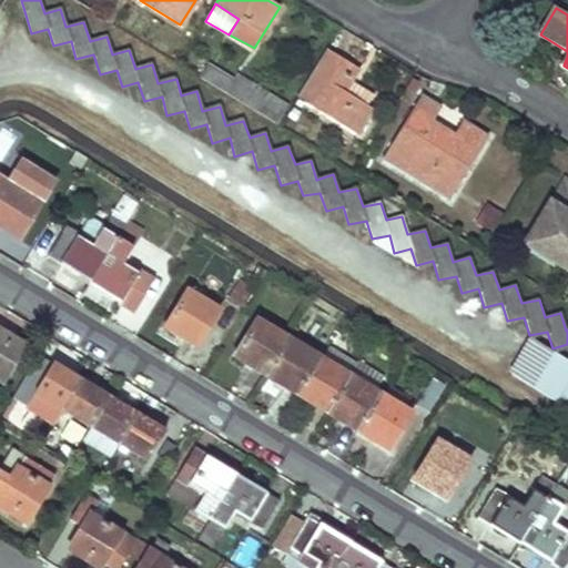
[(353,81),(361,69),(327,49),(297,98),(359,135),(375,109),(368,104),(374,94),(353,81)]
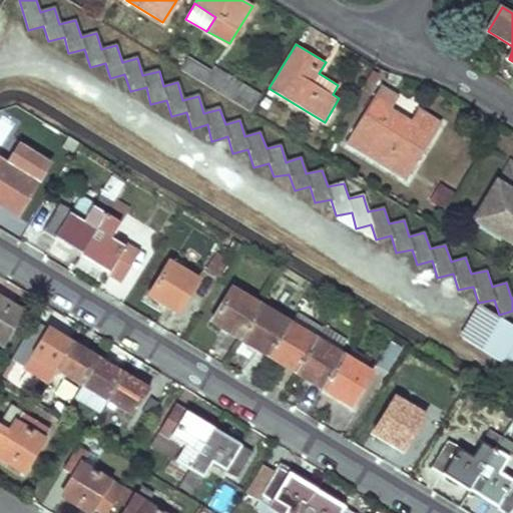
[(189,58),(181,71),(230,100),(239,85),(214,69),(211,72),(189,58)]
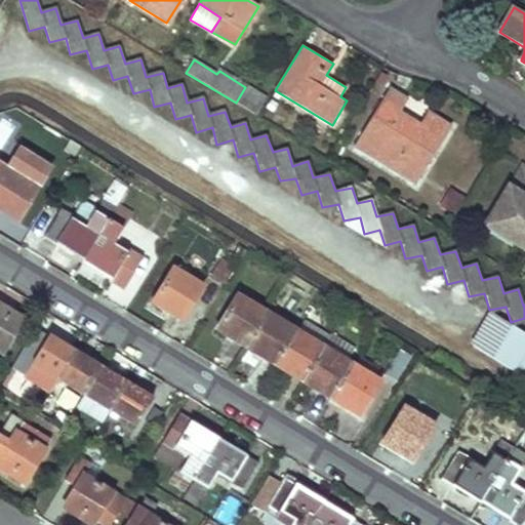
[(245,87),(236,103),(256,115),(266,99),(245,87)]
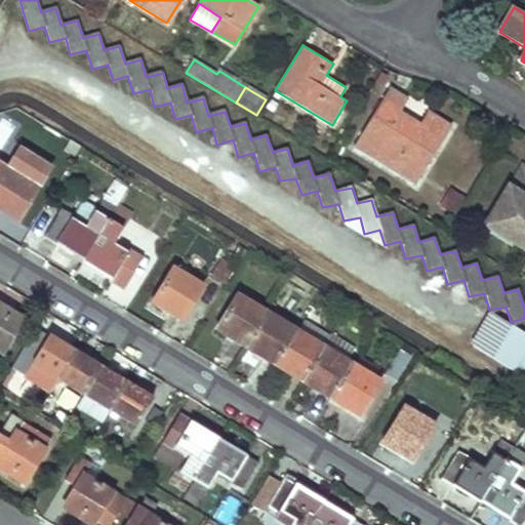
[(389,88),(355,146),(416,183),(452,125),(429,112),(419,124),(399,112),(407,99),(389,88)]
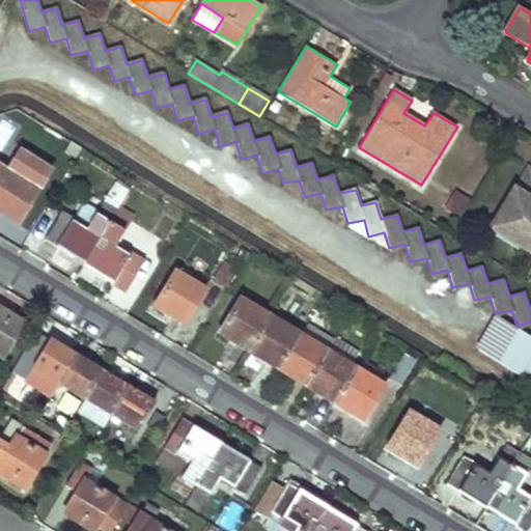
[(0,164),(0,211),(18,221),(50,169),(21,151),(8,169),(0,164)]
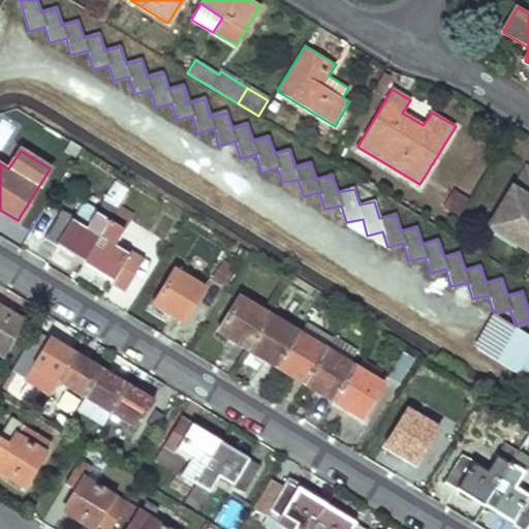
[(528,166),(527,165),(492,223),(509,234),(509,241),(528,252),(528,166)]
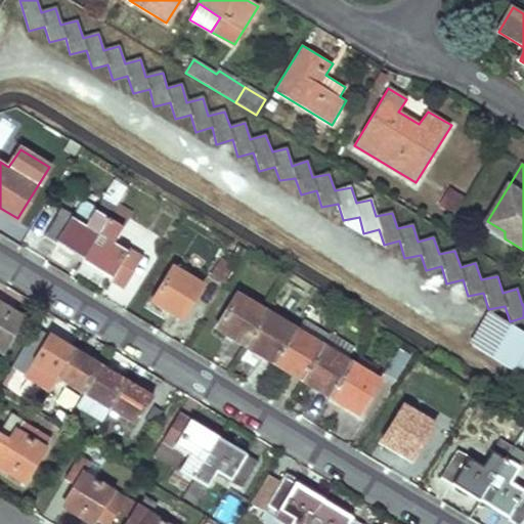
[(449,213),(461,195),(447,187),(436,205),(449,213)]
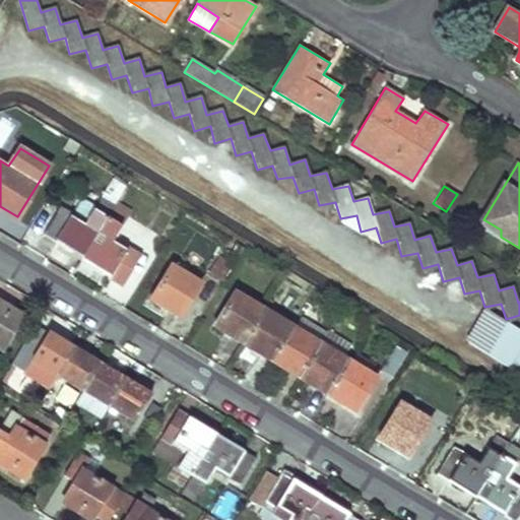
[(60,207),(45,233),(83,256),(107,215),(114,204),(102,198),(95,208),(92,207),(83,222),(73,214),(60,207)]
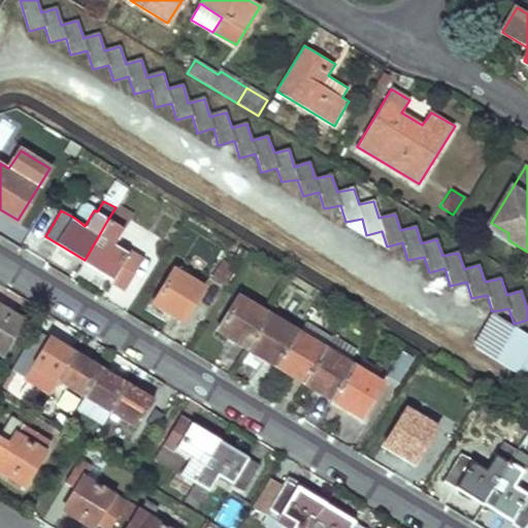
[(85,201),(74,218),(85,226),(94,210),(96,208),(85,201)]
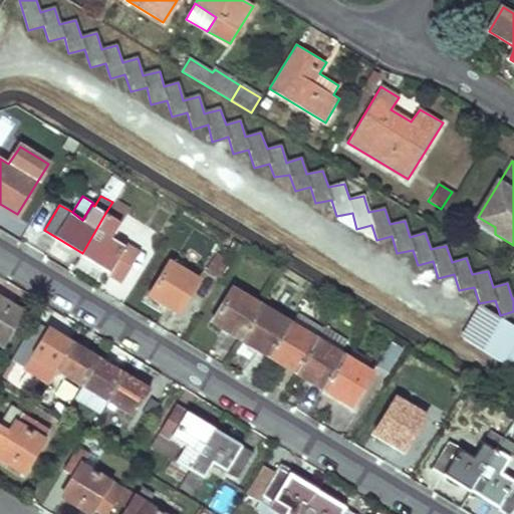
[(105,213),(82,253),(121,277),(136,252),(111,237),(119,221),(105,213)]
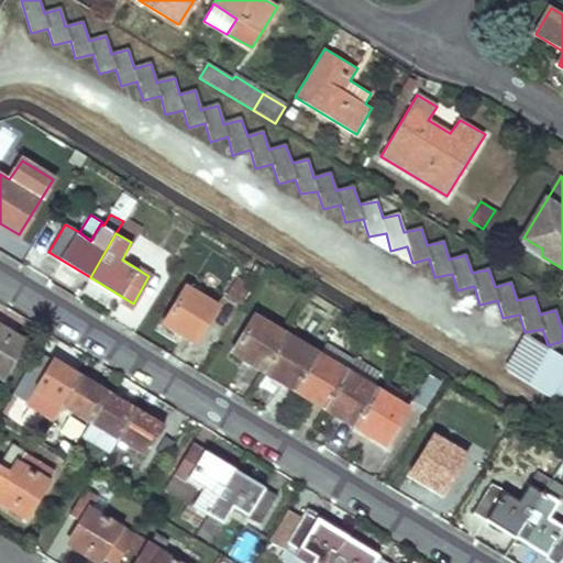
[(542,256),(542,249),(523,238),(520,242),(542,256)]
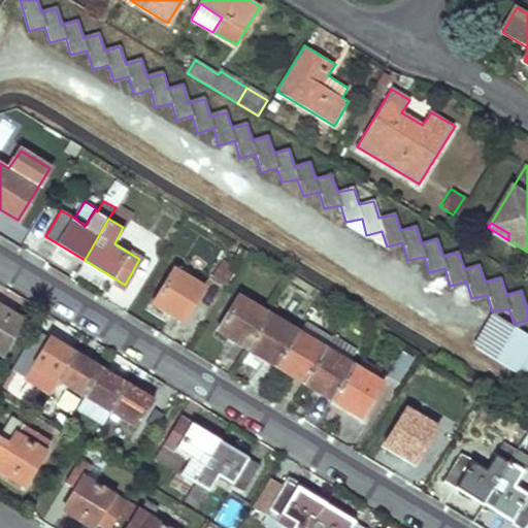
[(212,274),(226,283),(235,267),(222,259),(212,274)]
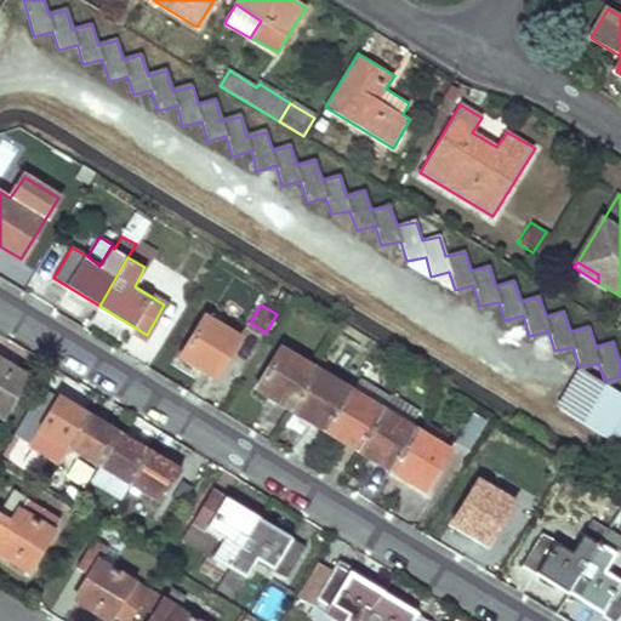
[(205,314),(180,355),(215,376),(239,336),(205,314)]
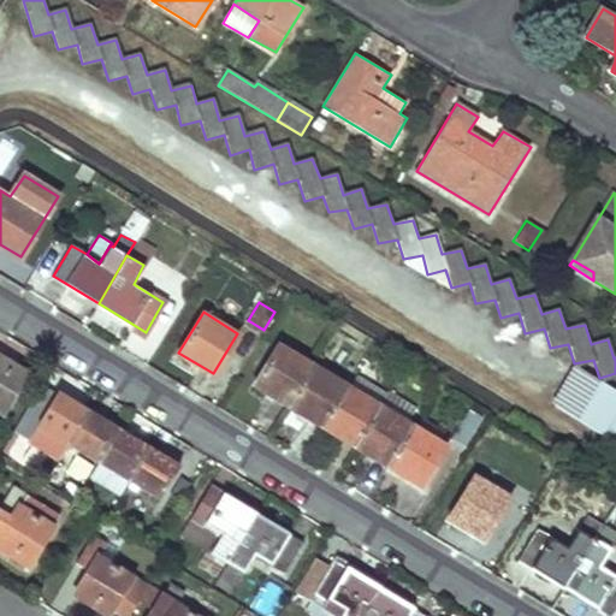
[(278,344),(253,384),(288,406),(313,365),(278,344)]
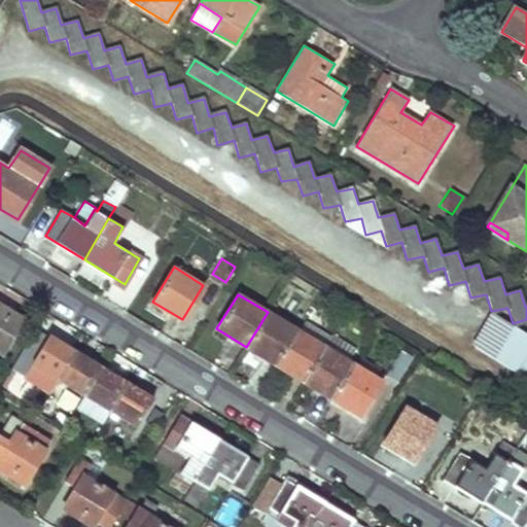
[(268,312),(246,347),(274,364),(296,328),(268,312)]
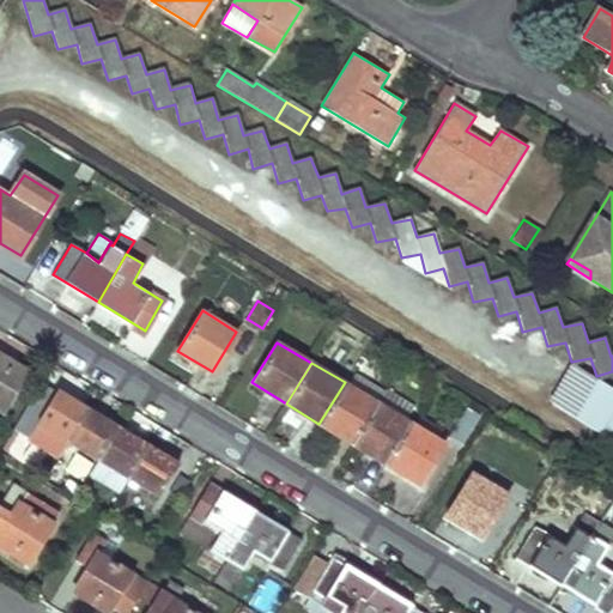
[(0,412),(1,413),(24,374),(7,364),(4,369),(0,365),(0,412)]
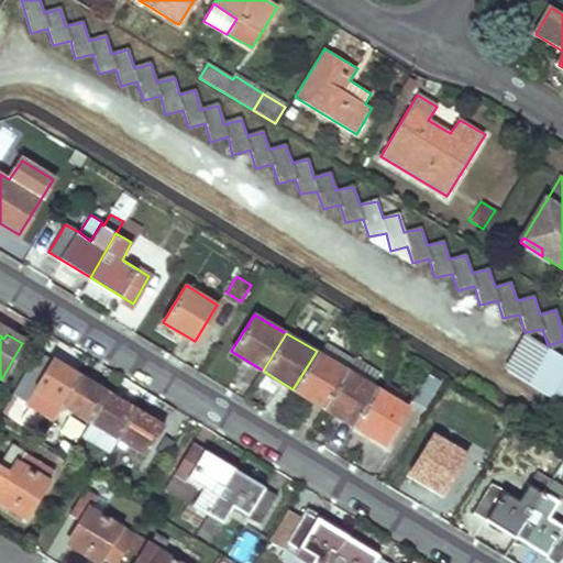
[(562,355),(550,349),(529,384),(562,403),(562,355)]
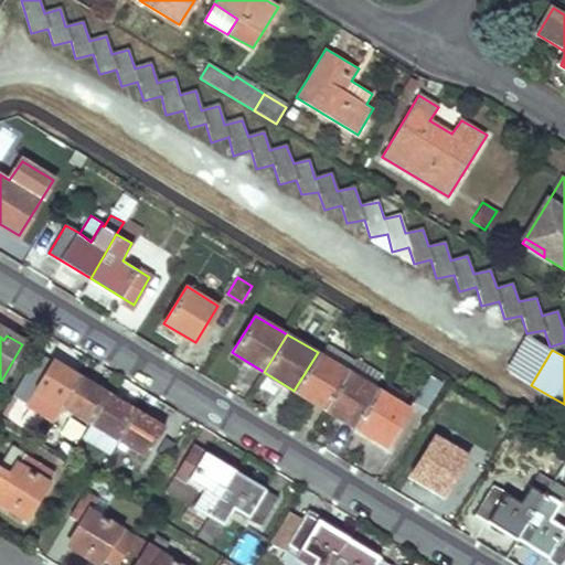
[(318,352),(294,391),(324,409),(348,371),(318,352)]
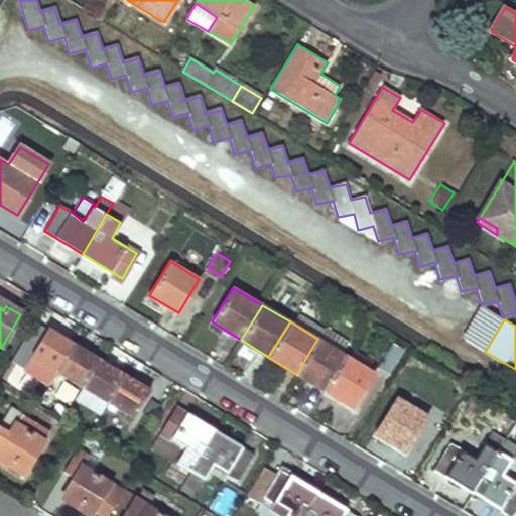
[(33,323),(11,359),(21,365),(28,357),(54,371),(71,344),(33,323)]
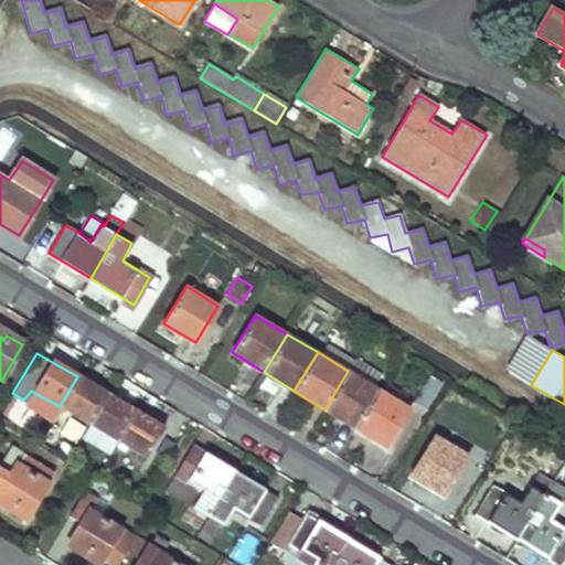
[(348,371),(324,409),(355,428),(379,390),(348,371)]
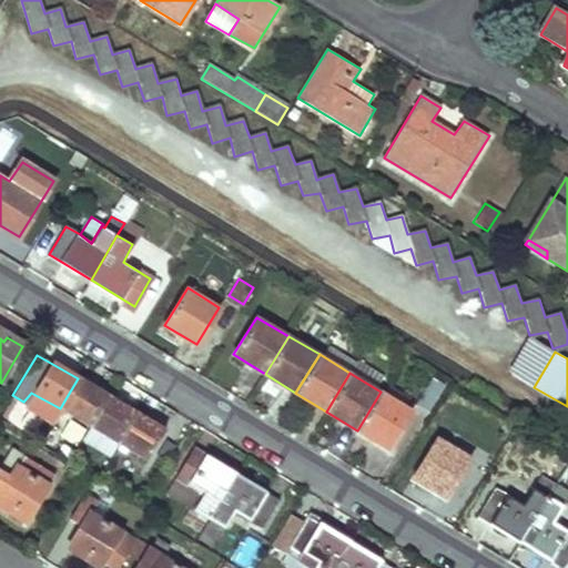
[(78,378),(60,408),(89,426),(108,395),(78,378)]
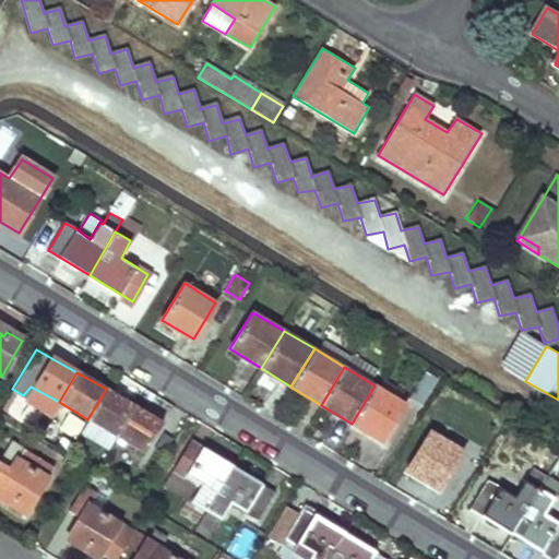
[(424,373),(409,396),(420,404),(435,381),(424,373)]
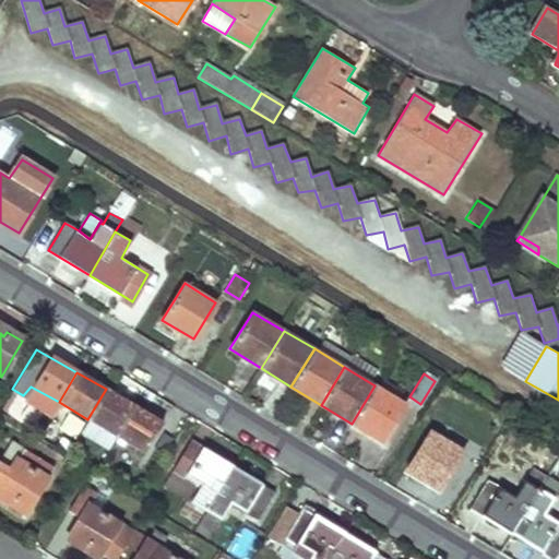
[(375,385),(352,424),(381,441),(404,404),(375,385)]
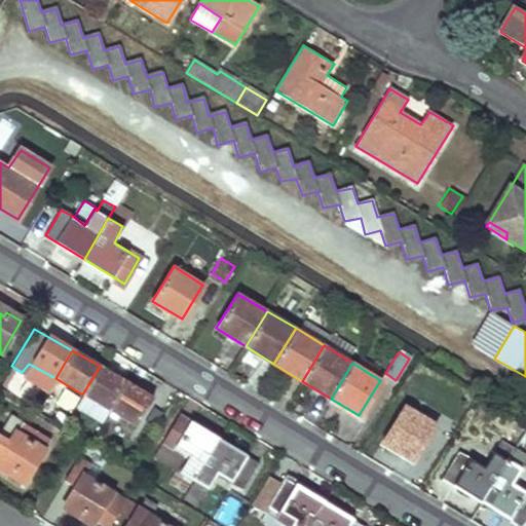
[(100,366),(82,395),(109,411),(126,382),(100,366)]
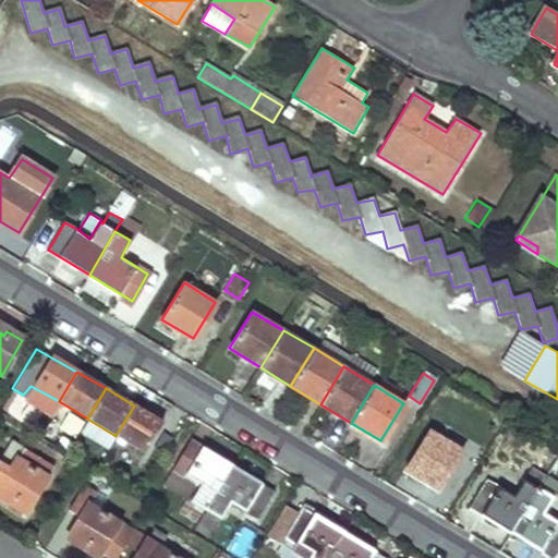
[(134,405),(116,436),(143,452),(160,423),(134,405)]
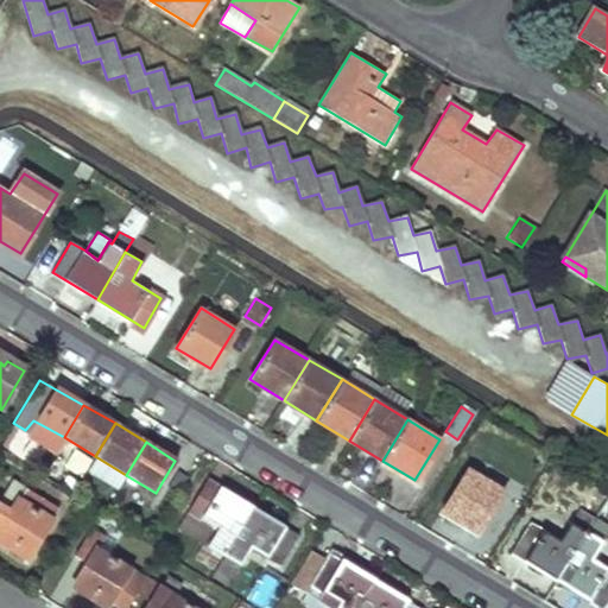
[(468,472),(443,511),(475,530),(500,492),(468,472)]
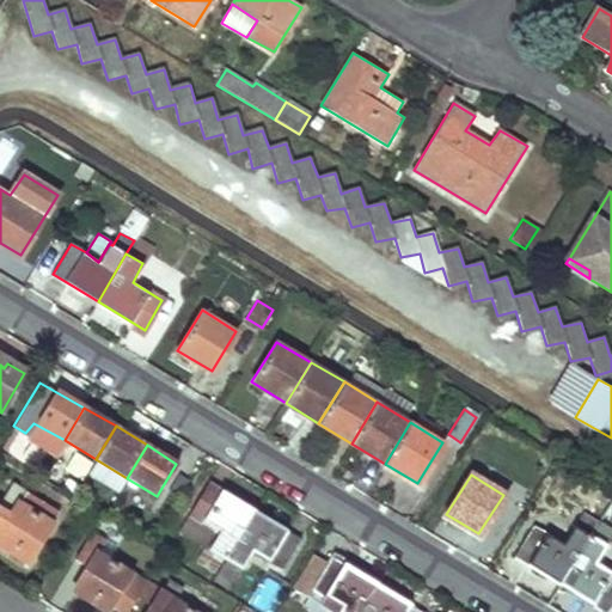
[(13,484),(0,505),(0,534),(16,545),(11,551),(26,561),(56,512),(13,484)]
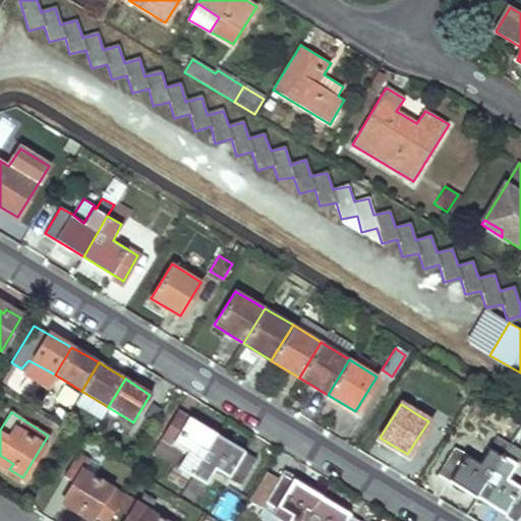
[(178,412),(161,438),(185,453),(178,466),(190,475),(215,435),(178,412)]
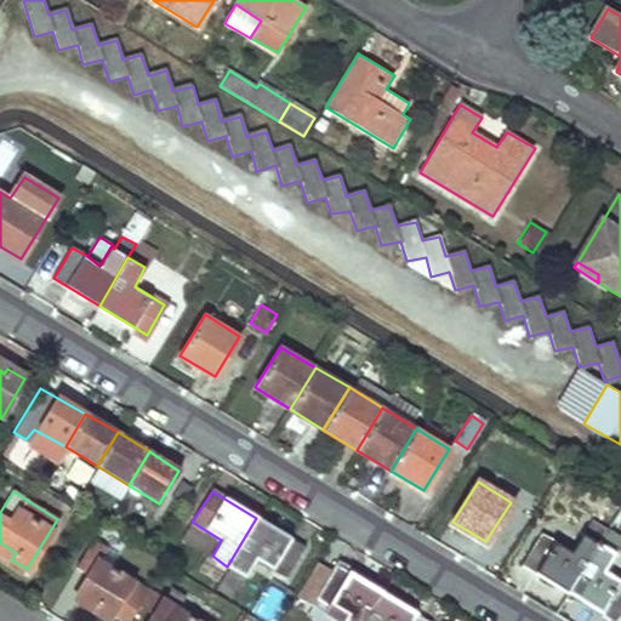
[(256,518),(227,567),(229,567),(216,587),(229,596),(243,575),(245,575),(255,559),(283,576),(303,546),(256,518)]
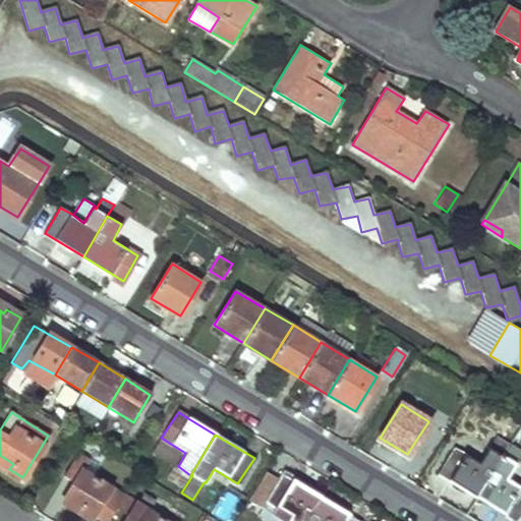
[(87,441),(64,476),(74,483),(65,497),(79,507),(76,511),(91,520),(95,515),(104,520),(107,520),(123,496),(82,470),(97,447),(87,441)]
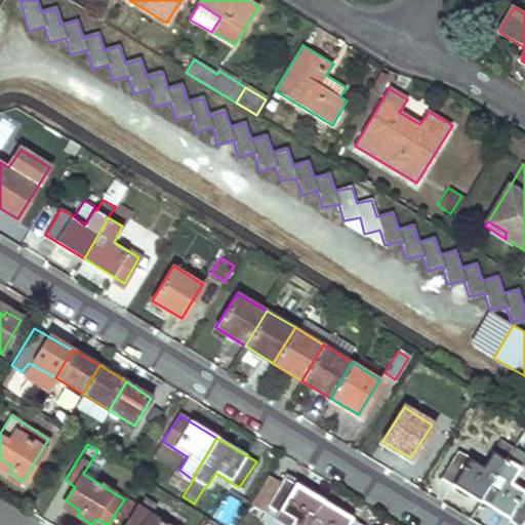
[(456,450),(441,476),(481,499),(506,459),(491,451),(482,463),(456,450)]
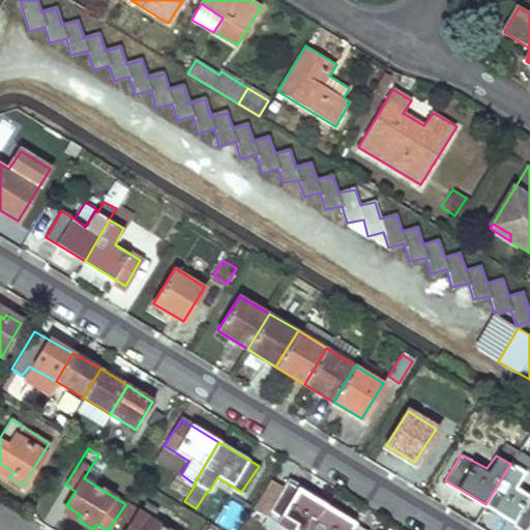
[(0,463),(0,471),(9,477),(13,472),(0,463)]
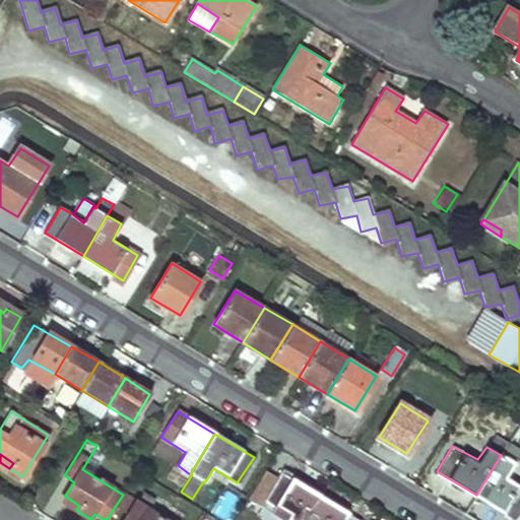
[(501,455),(476,495),(514,518),(519,508),(519,485),(507,477),(514,463),(501,455)]
